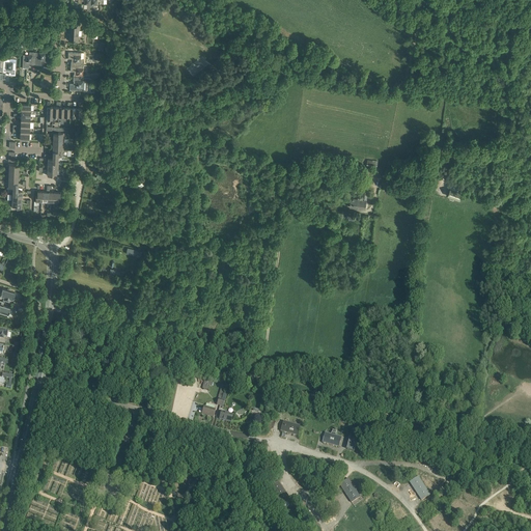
[(87,10),(90,10),(90,0),(81,0),(84,1),(84,4),(87,4),(87,10)]
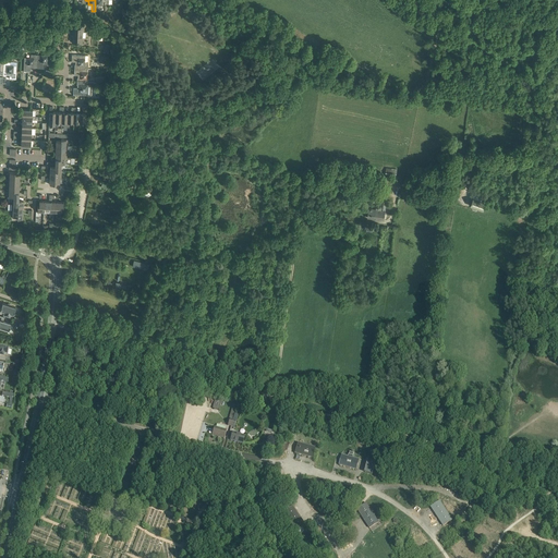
[(102,1),(105,1),(105,0),(95,0),(95,11),(98,11),(99,4),(101,4),(102,1)]
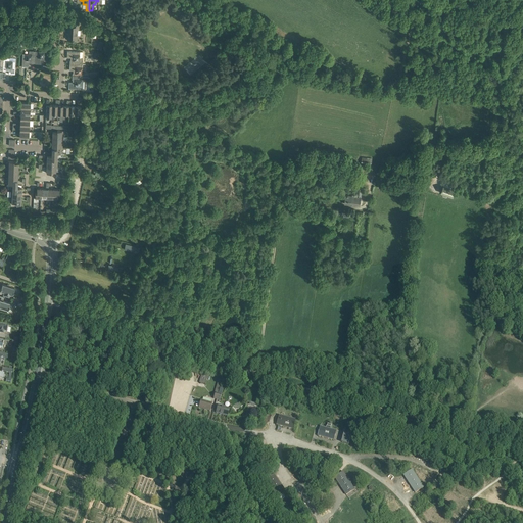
[(73,27),(68,26),(67,40),(77,40),(78,27),(79,27),(79,22),(73,22),(73,27)]
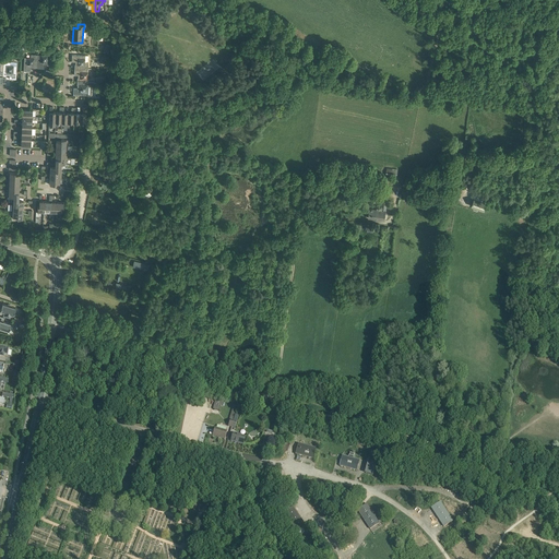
[(37,55),(37,68),(44,69),(44,64),(47,64),(47,66),(50,66),(51,52),(45,51),(44,55),(37,55)]
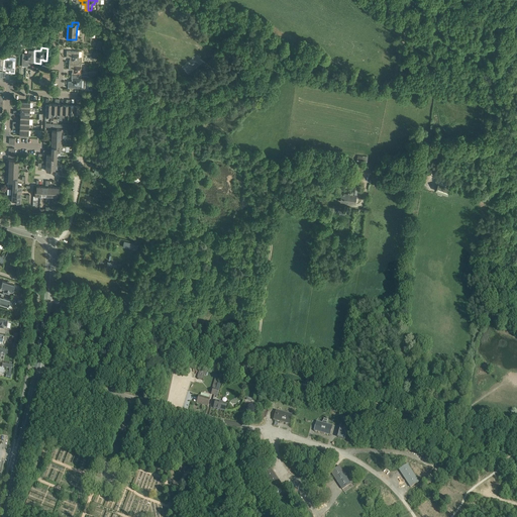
[(34,63),(34,50),(28,50),(28,54),(22,53),(22,66),(28,66),(28,62),(31,63),(34,63)]
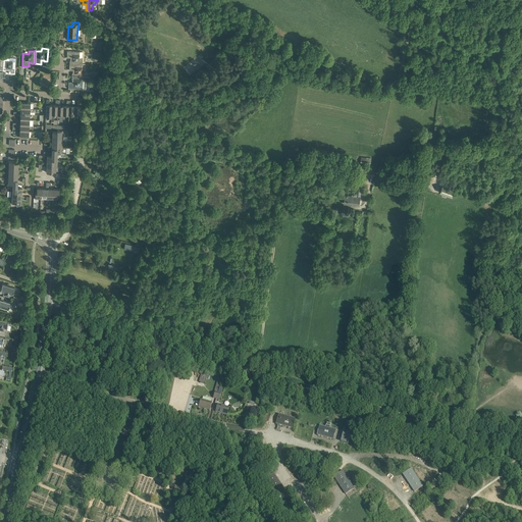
[(69,63),(83,64),(83,58),(80,58),(80,52),(67,51),(67,57),(70,58),(70,60),(69,60),(69,63)]
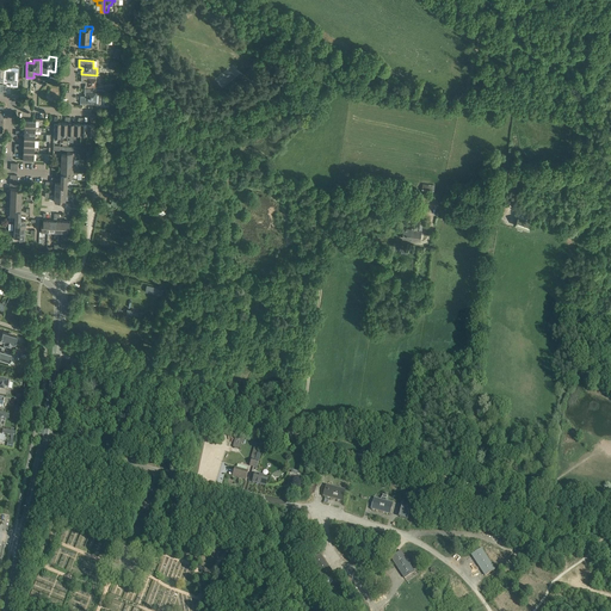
[(4,67),(4,82),(7,82),(7,81),(11,81),(10,86),(18,86),(18,72),(12,71),(12,67),(4,67)]
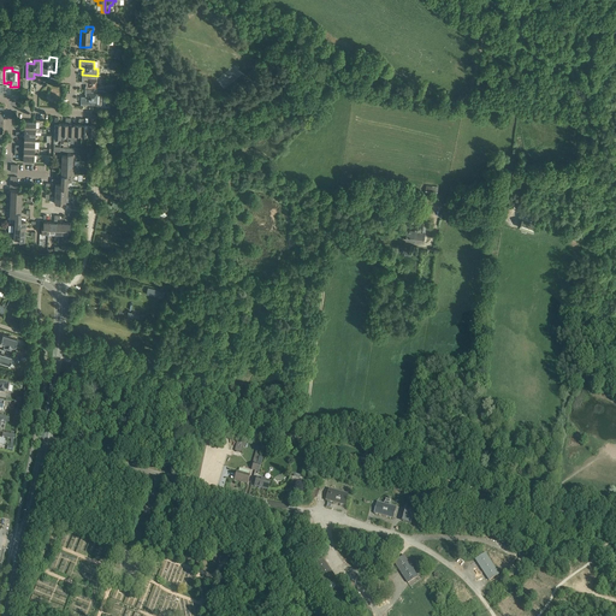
[(86,86),(86,90),(104,90),(104,87),(96,87),(98,76),(82,75),(82,83),(87,83),(86,86)]
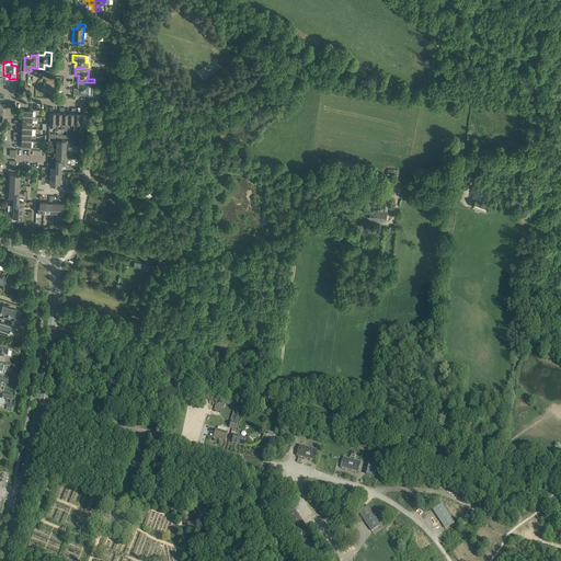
[(96,82),(94,82),(78,82),(77,88),(73,88),(73,95),(92,95),(92,90),(95,90),(96,83),(98,83),(96,82)]
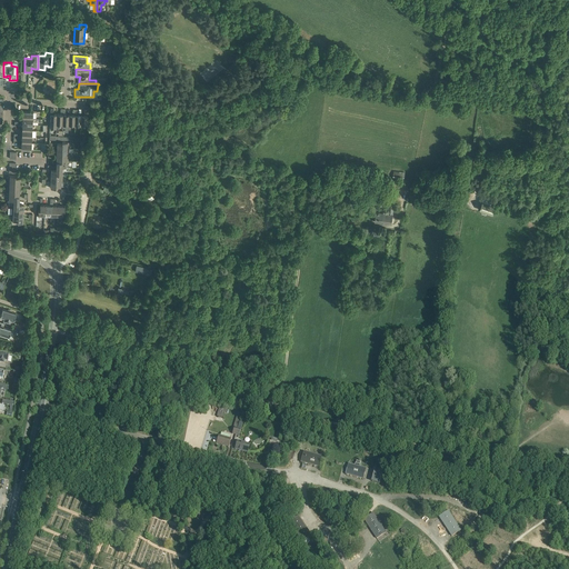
[(51,169),(57,169),(57,168),(61,168),(61,167),(68,167),(72,167),(72,160),(68,160),(61,160),(61,162),(57,161),(57,166),(51,166),(48,165),(48,168),(49,168),(49,169),(51,169)]
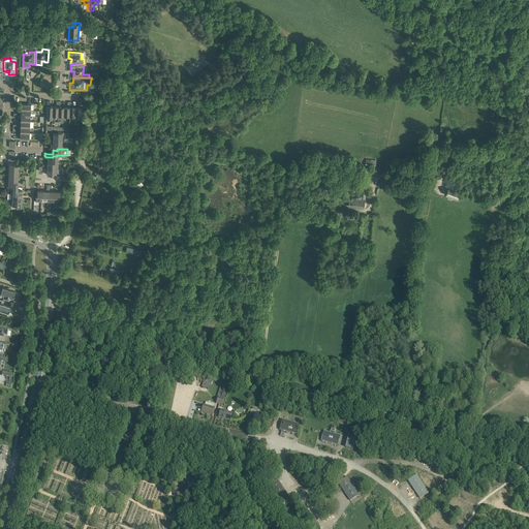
[(106,177),(96,174),(94,178),(105,182),(106,177)]
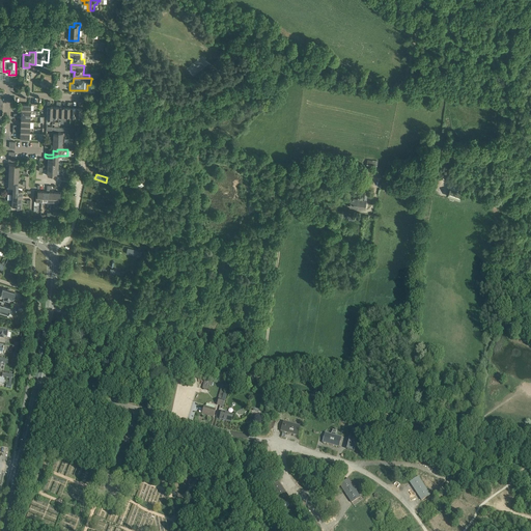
[(133,174),(130,183),(139,187),(140,185),(144,186),(146,179),(133,174)]
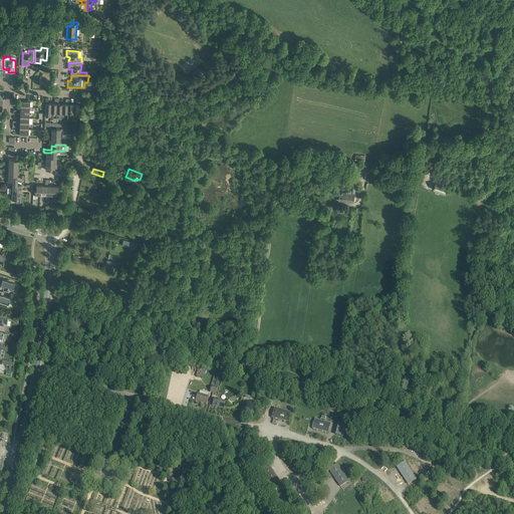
[(436,182),(433,190),(436,191),(436,193),(439,195),(440,192),(446,194),(448,187),(436,182)]
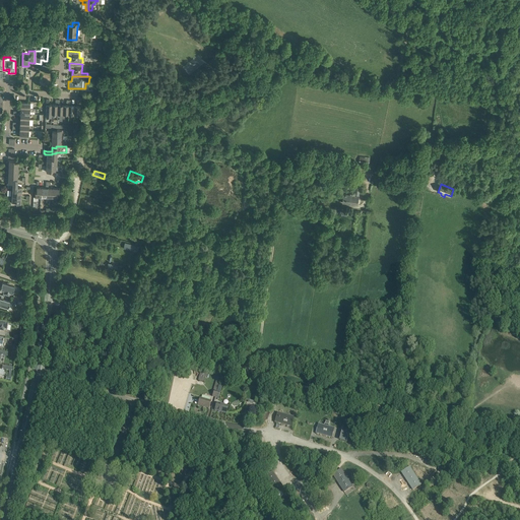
[(354,196),(343,194),(342,202),(359,205),(361,187),(355,187),(354,196)]
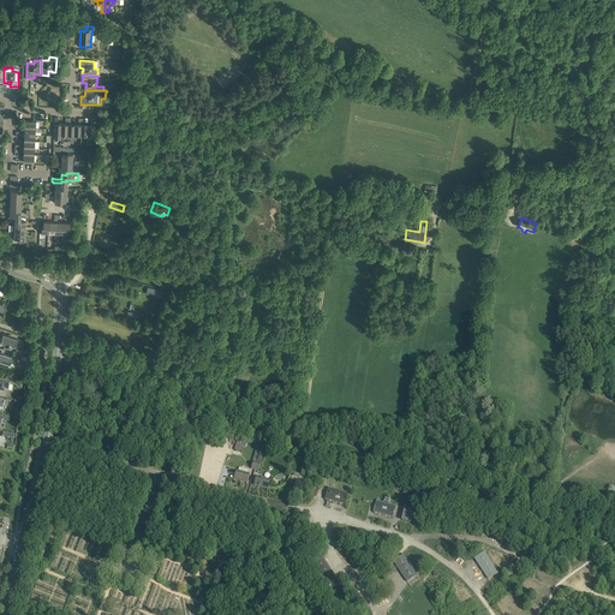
[(145,293),(159,296),(160,290),(148,286),(145,293)]
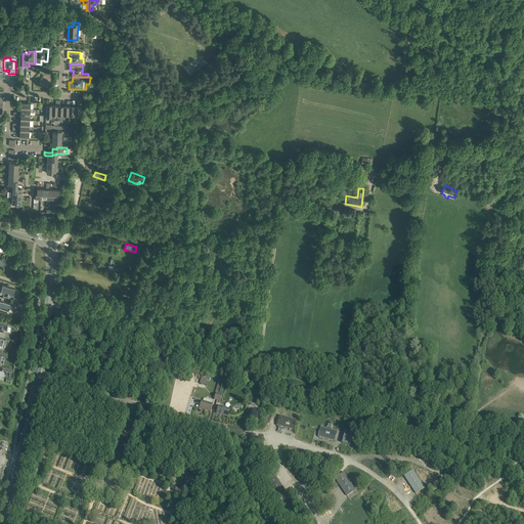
[(7,286),(2,285),(1,291),(5,292),(4,295),(3,297),(10,300),(12,295),(14,289),(11,288),(11,286),(7,285),(7,286)]
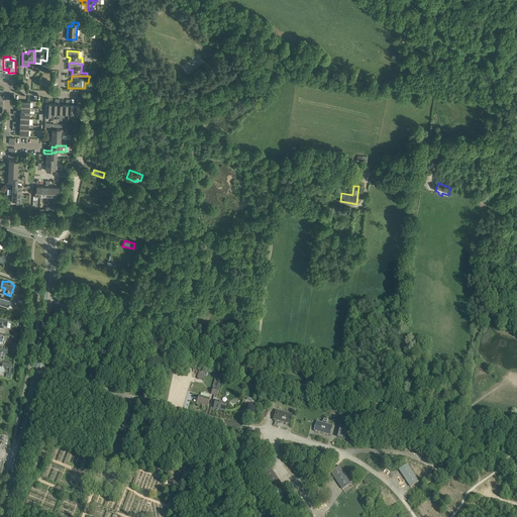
[(8,305),(10,300),(0,296),(0,304),(3,305),(4,304),(8,305)]
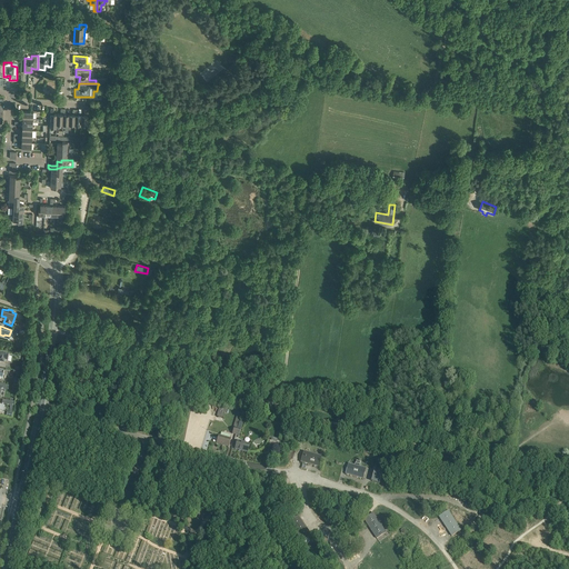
[(229,447),(230,439),(218,436),(216,443),(229,447)]
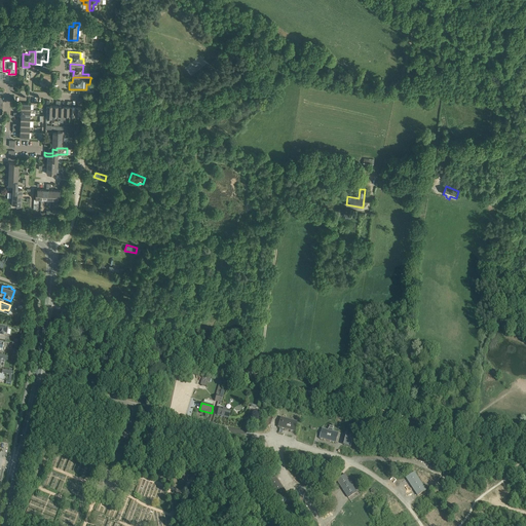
[(217,415),(229,418),(231,411),(219,408),(217,415)]
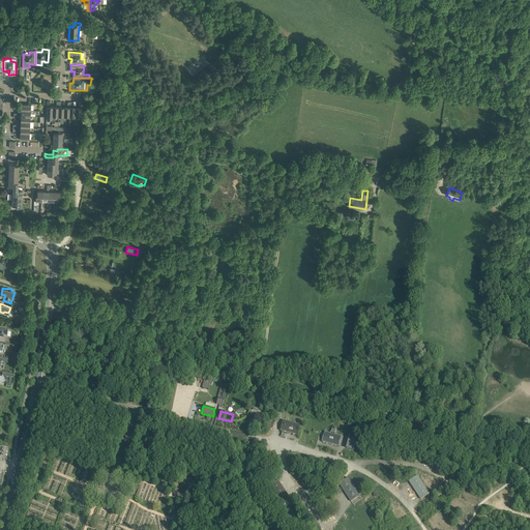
[(297,435),(299,425),(283,420),(280,431),(297,435)]
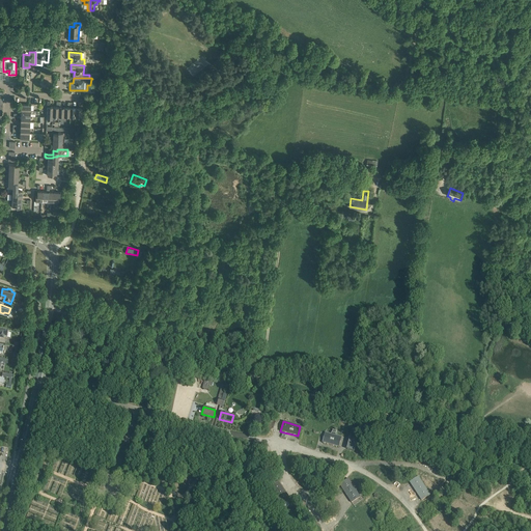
[(332,435),(325,432),(323,443),(339,447),(342,437),(335,436),(337,430),(333,429),(332,435)]
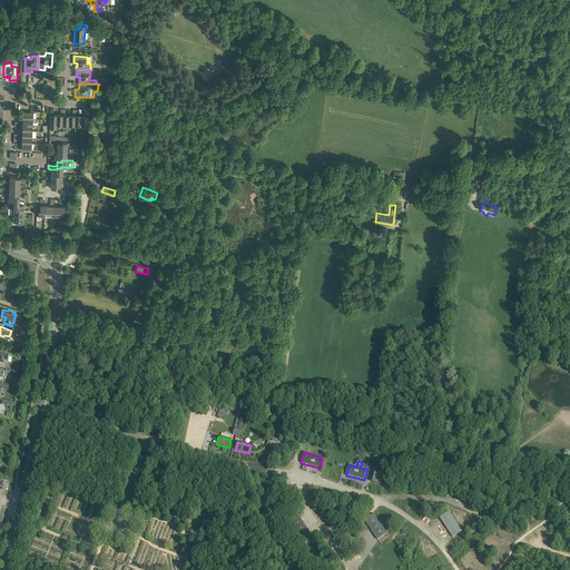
[(381,484),(384,471),(374,468),(371,481),(381,484)]
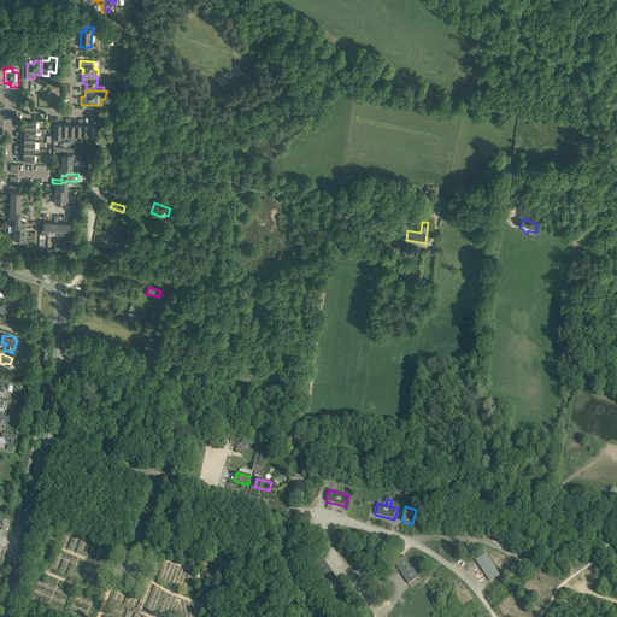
[(487,554),(476,560),(489,582),(500,575),(487,554)]
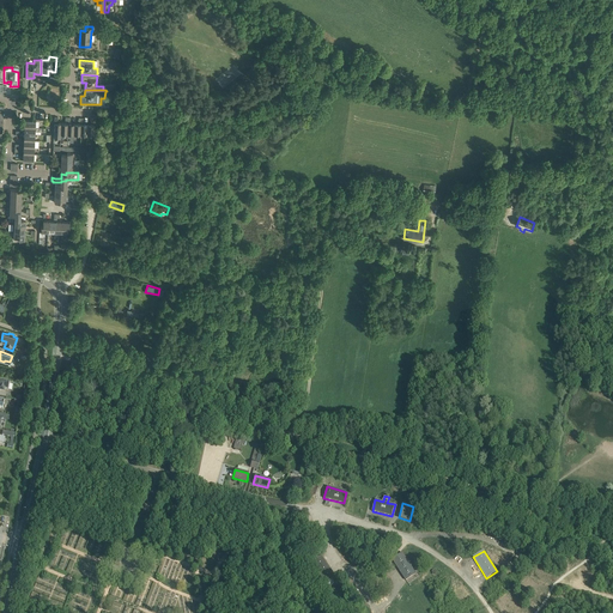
[(402,553),(392,559),(406,581),(416,574),(402,553)]
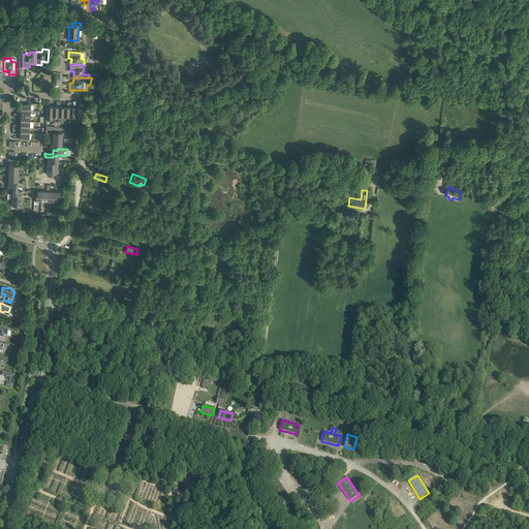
[(277,479),(269,486),(280,503),(289,498),(277,479)]
